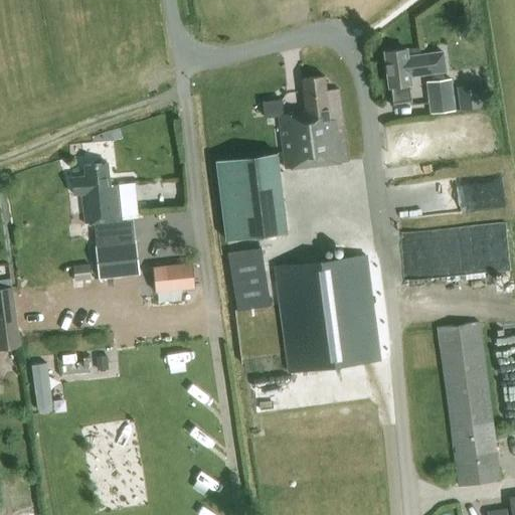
[(405,49),(384,52),(388,86),(390,86),(393,104),(411,102),(408,83),(409,83),(409,75),(445,71),(443,52),(406,57),(405,49)]
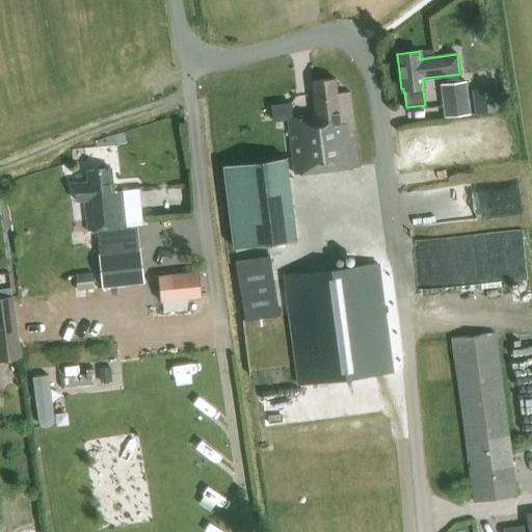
[(295,175),(358,167),(349,92),(337,94),(335,79),(312,81),(316,115),(288,118),(295,175)]
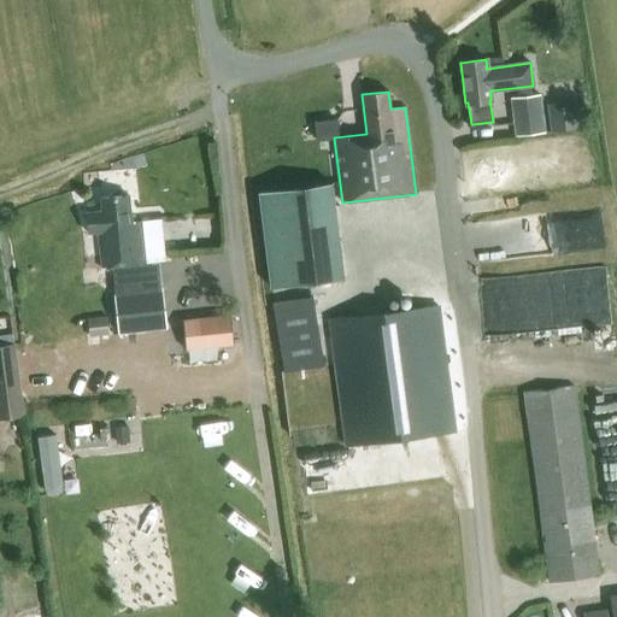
[(510,99),(515,136),(545,133),(540,95),(510,99)]
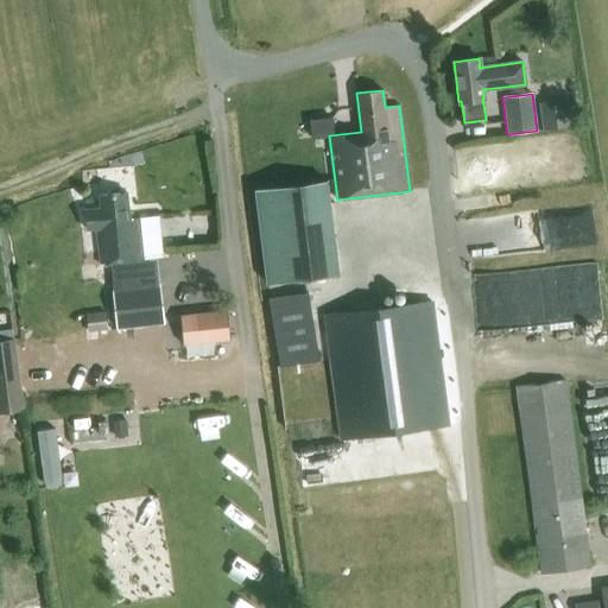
[(540,102),(544,131),(570,127),(567,100),(540,102)]
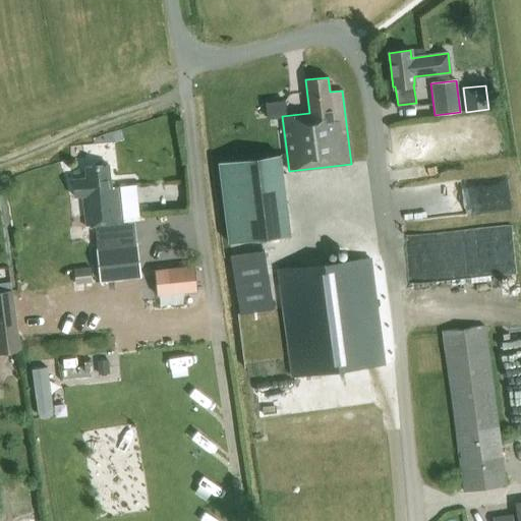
[(228,243),(290,235),(280,154),(218,162),(228,243)]
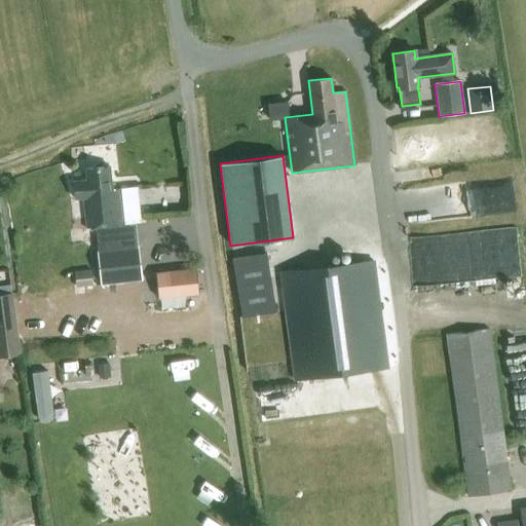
[(135,224),(123,226),(120,189),(112,189),(110,166),(85,170),(86,180),(74,181),(76,198),(83,197),(86,229),(96,228),(102,284),(140,280),(135,224)]
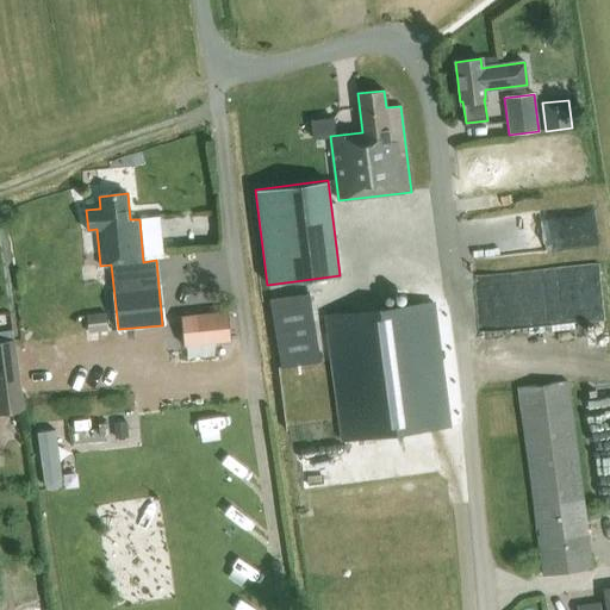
[(309,292),(307,292),(306,285),(284,288),(285,296),(269,298),(280,367),(319,361),(309,292)]
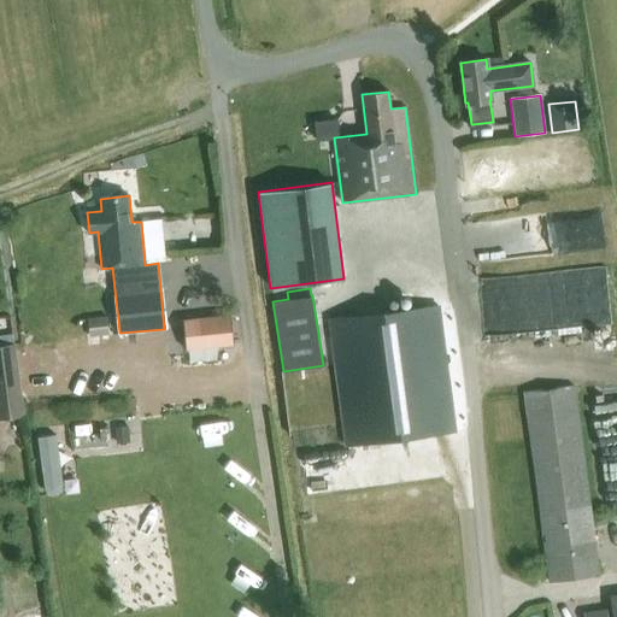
[(328,319),(345,447),(454,433),(438,305),(328,319)]
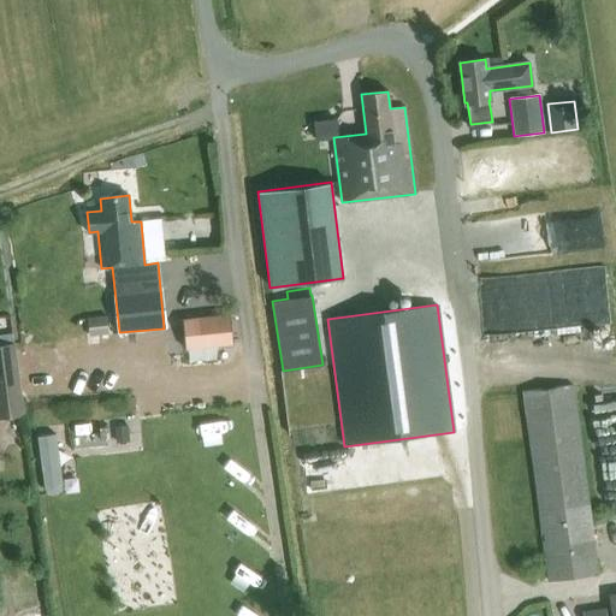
[(184,350),(231,344),(227,315),(181,320),(184,350)]
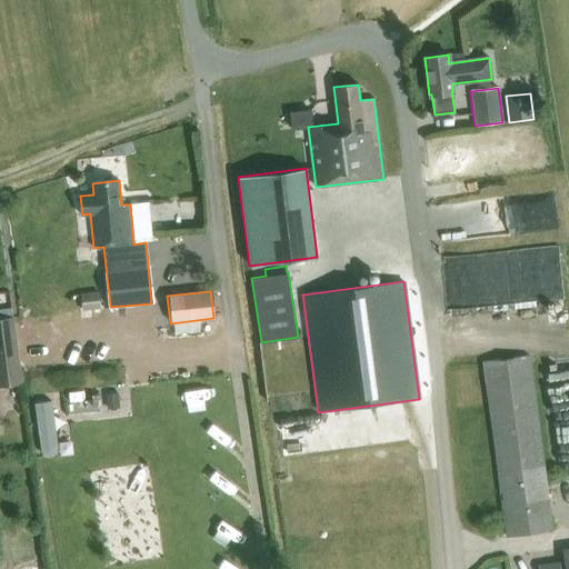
[(12,317),(0,318),(0,386),(22,383),(12,317)]
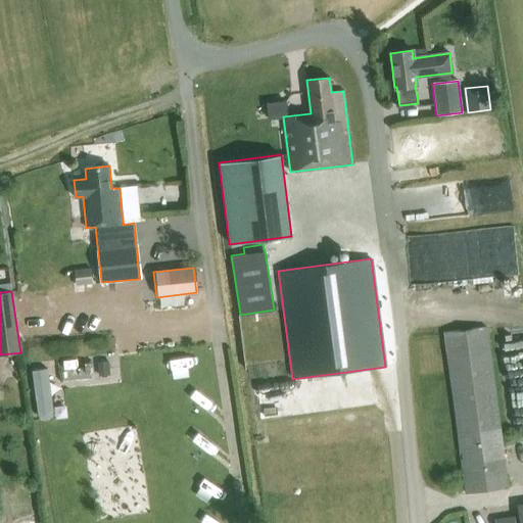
[(443,333),(465,493),(508,488),(486,327),(443,333)]
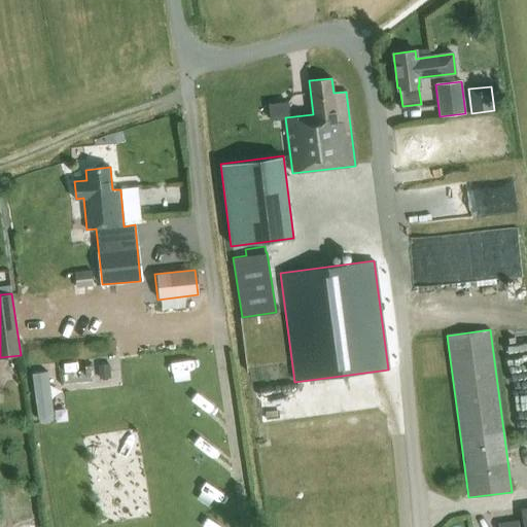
[(53,369),(37,371),(45,419),(61,417),(53,369)]
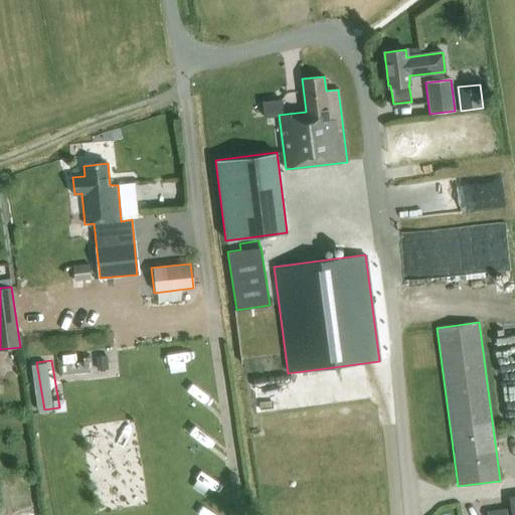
[(514,514),(514,497),(509,498),(511,514),(507,514),(507,509),(487,512),(487,514),(514,514)]
